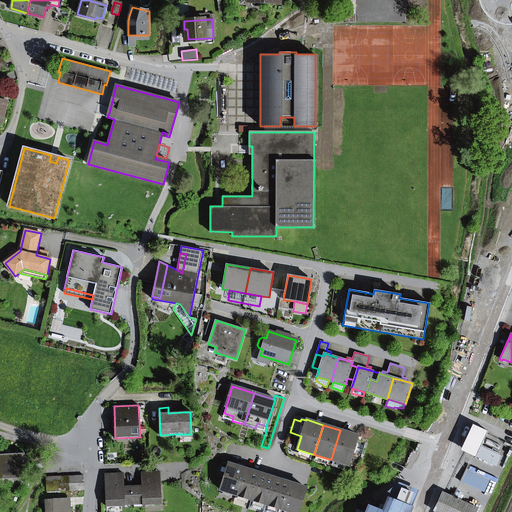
[(463,449),(495,464),(499,454),(481,445),(486,433),(473,427),(463,449)]
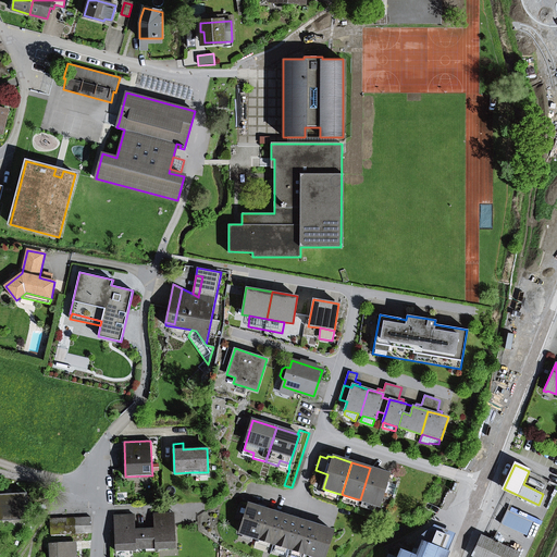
[(388,483),(386,482),(388,474),(370,468),(360,499),(362,500),(376,505),(379,506),(383,492),(386,493),(388,483)]
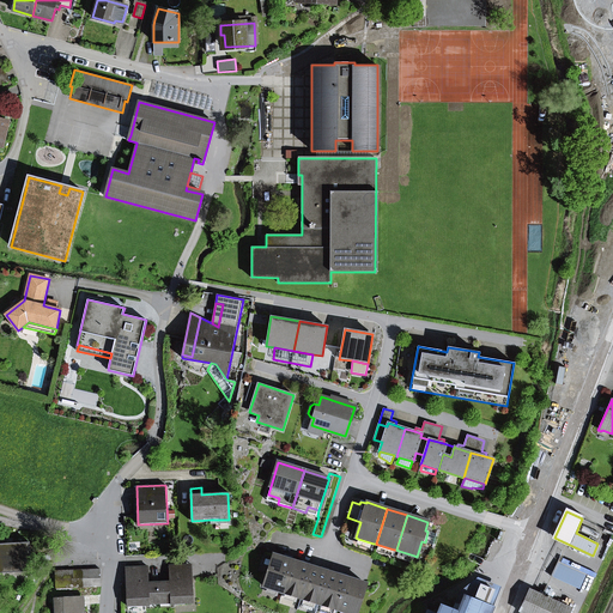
[(0,539),(0,569),(31,568),(30,542),(10,544),(10,539),(0,539)]
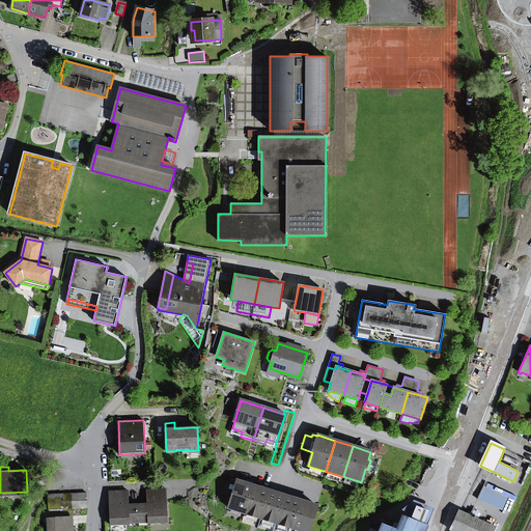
[(309,472),(322,476),(324,471),(310,467),(309,472)]
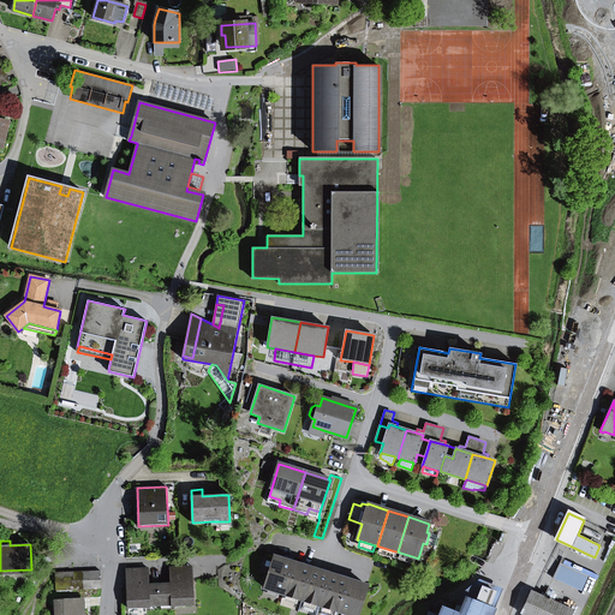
[(378,554),(393,557),(395,551),(380,547),(378,554)]
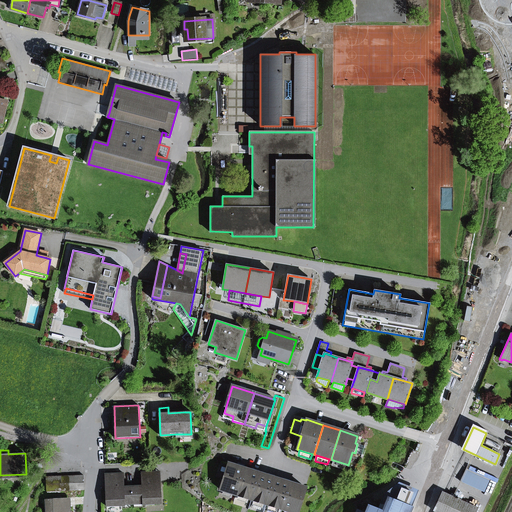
[(331,466),(344,470),(346,464),(333,460),(331,466)]
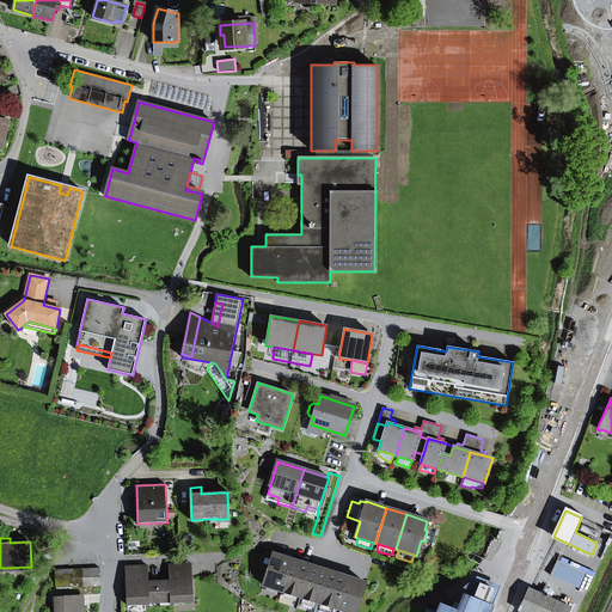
[(267,573),(263,586),(267,587),(279,591),(282,592),(292,560),(291,560),(283,557),(267,552),(261,571),(267,573)]
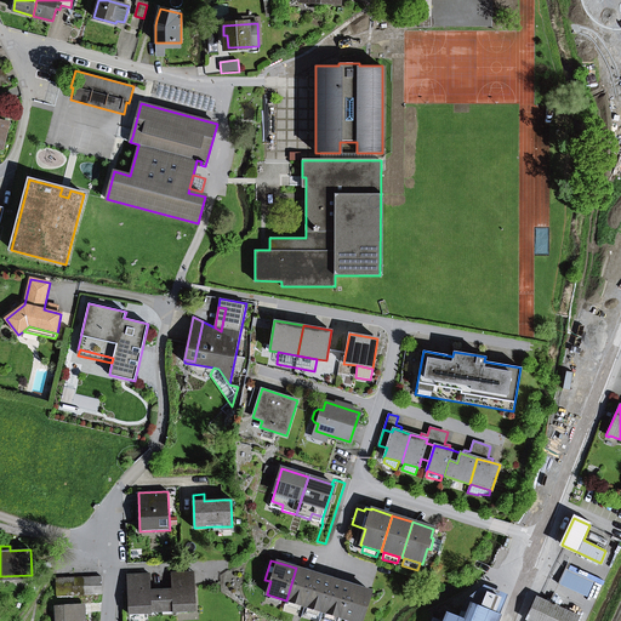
[(296,568),(286,600),(289,600),(302,605),(305,605),(314,574),(306,571),(296,568)]
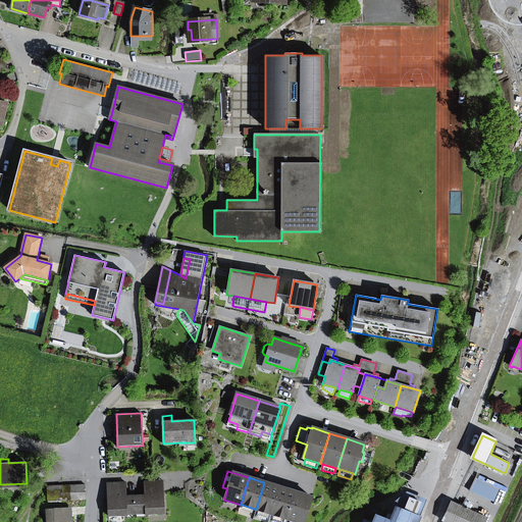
[(475,479),(470,490),(493,502),(500,490),(475,479)]
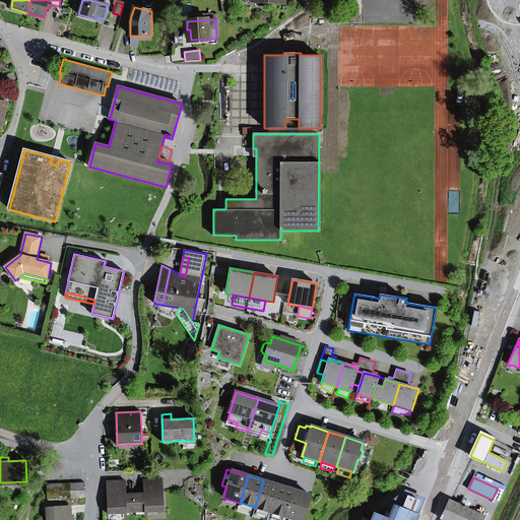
[(145,513),(164,512),(163,479),(143,479),(144,494),(135,494),(136,513),(145,513)]
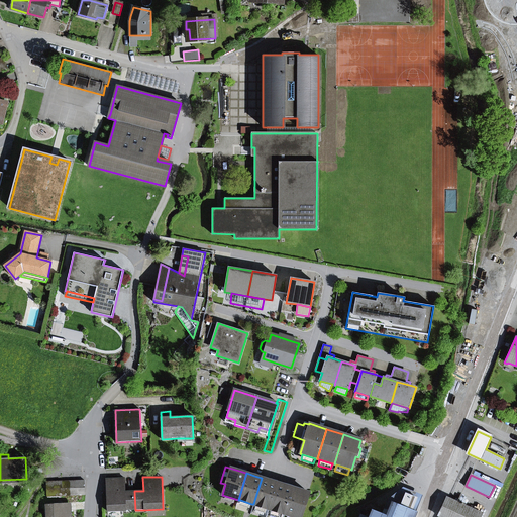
[(126,511),(126,510),(135,510),(134,491),(125,492),(124,478),(106,479),(107,512),(126,511)]
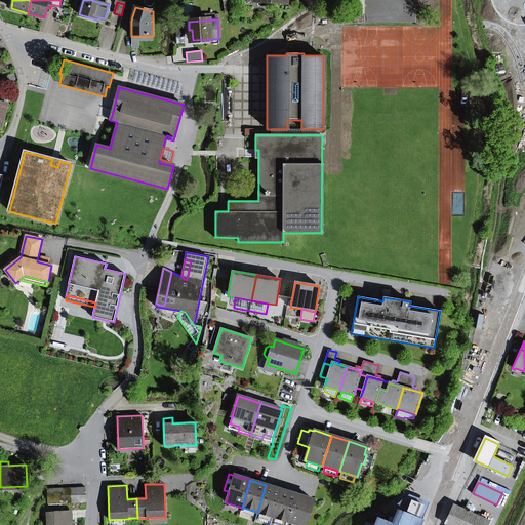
[(266,485),(257,512),(258,513),(274,517),(282,490),(281,490),(275,488),(266,485)]
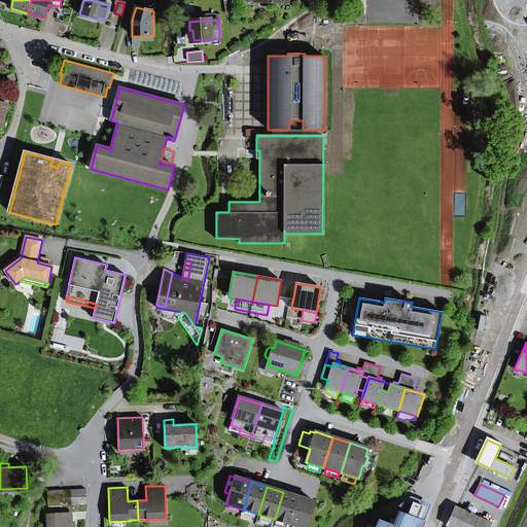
[(78,490),(79,505),(86,505),(86,489),(78,490)]
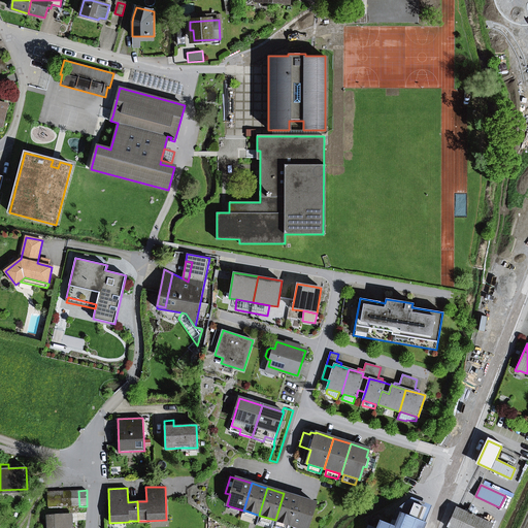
[(47,492),(47,507),(56,507),(55,491),(47,492)]
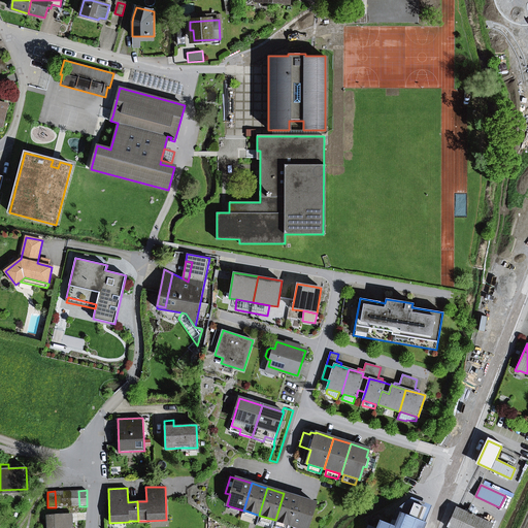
[(55,491),(56,507),(64,506),(63,491),(55,491)]
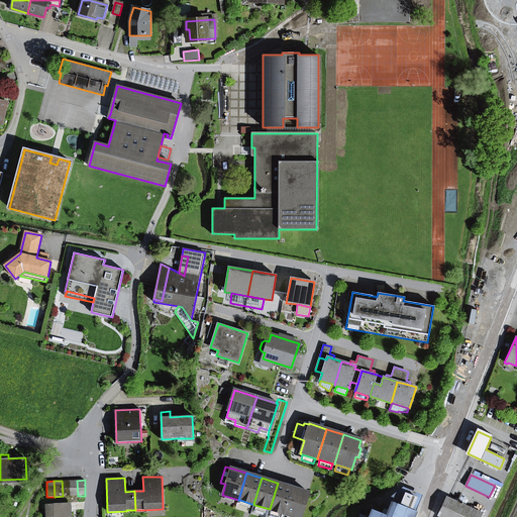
[(62,481),(63,496),(70,496),(70,481),(62,481)]
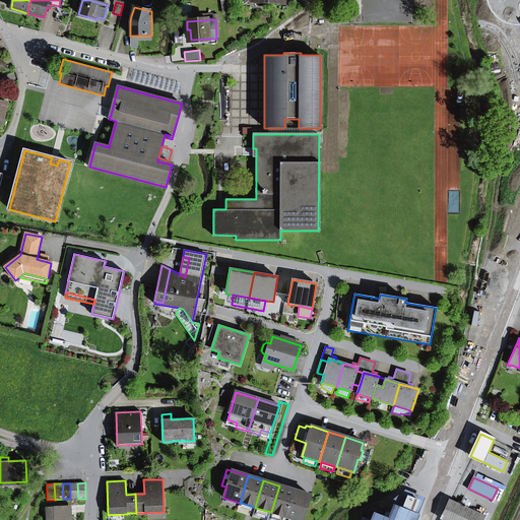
[(279,485),(271,512),(286,517),(295,491),(287,488),(279,485)]
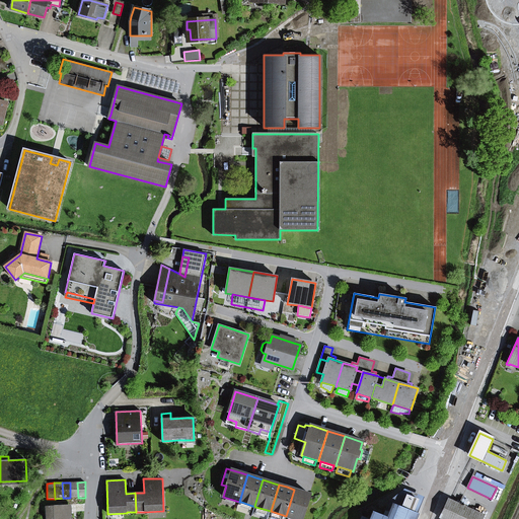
[(393,504),(418,513),(424,497),(404,489),(388,502),(383,516),(387,517),(393,504)]
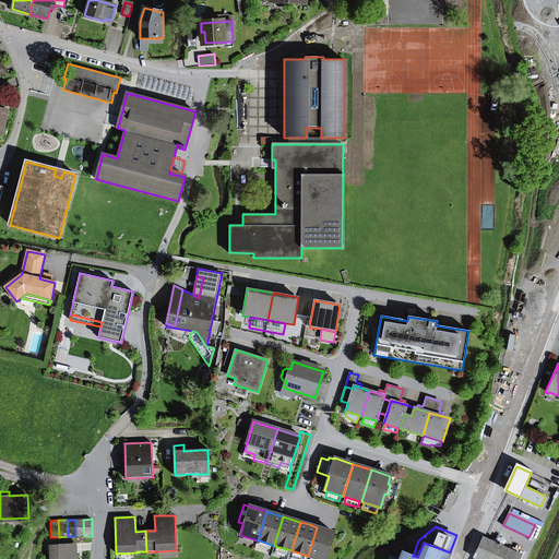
[(318,558),(325,558),(334,533),(317,527),(308,556),(311,557),(318,558)]
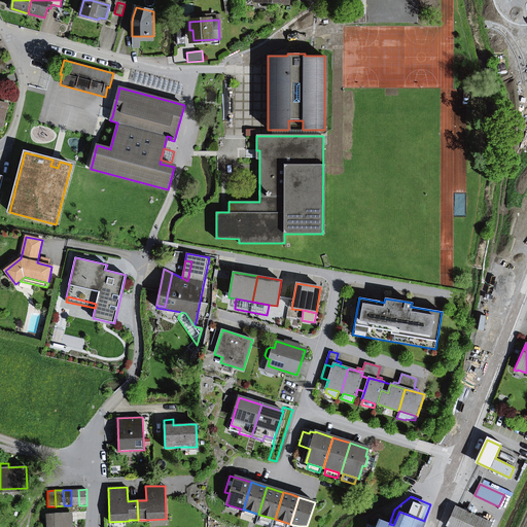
[(455,506),(447,526),(449,526),(489,526),(491,523),(471,515),(472,513),(470,512),(469,514),(455,506)]
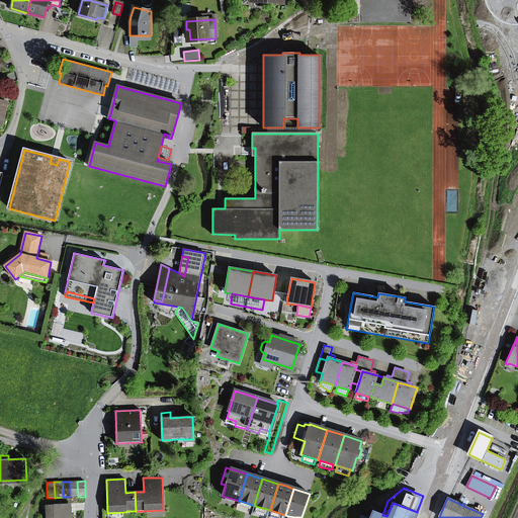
[(382,515),(372,511),(369,517),(414,517),(417,512),(393,503),(386,516),(382,515)]
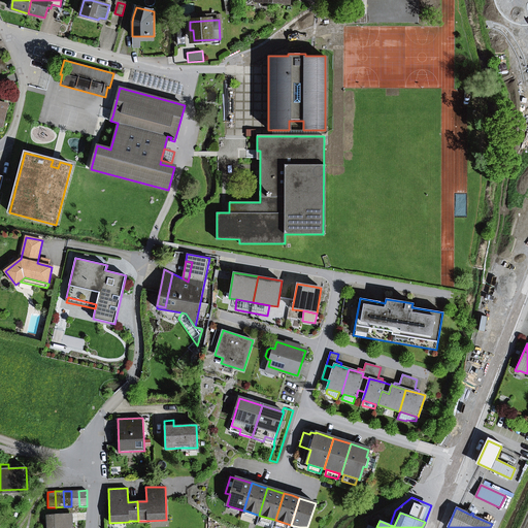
[(63,525),(73,524),(72,514),(63,515),(63,525)]
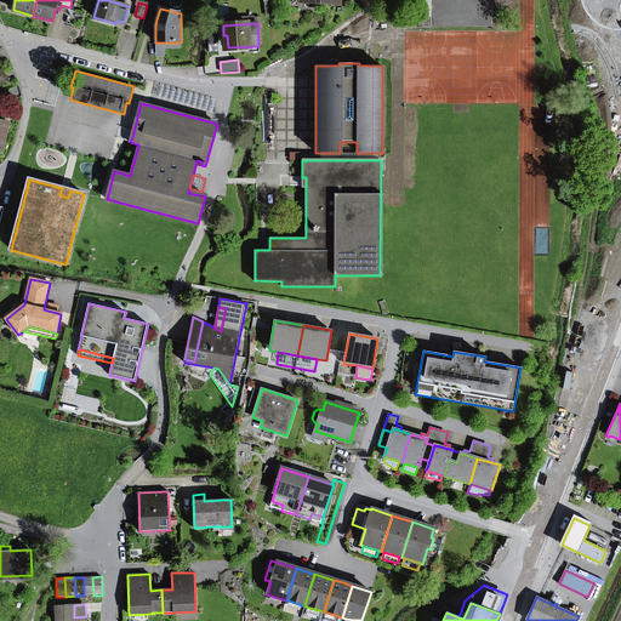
[(85,620),(86,616),(74,617),(74,605),(55,607),(55,620),(85,620)]
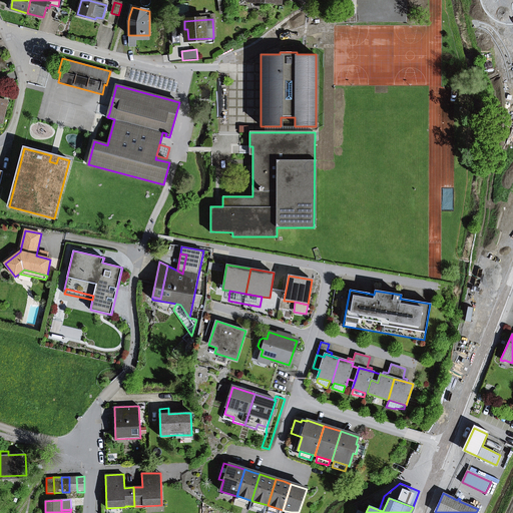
[(260,512),(281,512),(283,510),(268,505),(252,501),(249,510),(260,512)]
